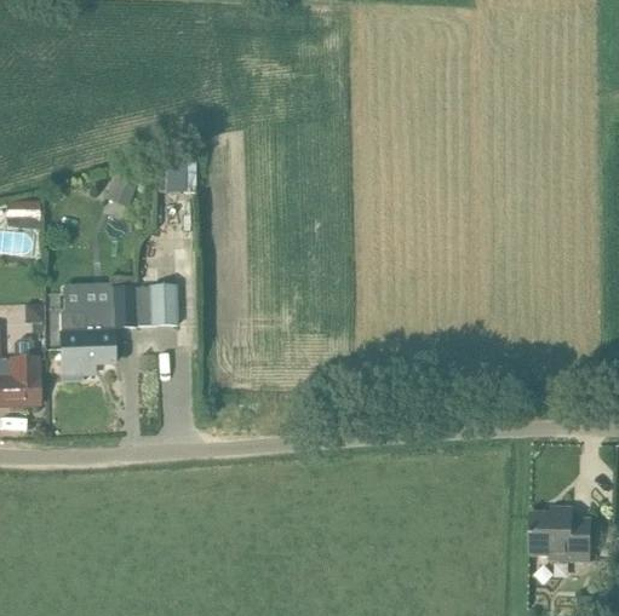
[(110,189),(131,197),(137,183),(116,174),(110,189)]
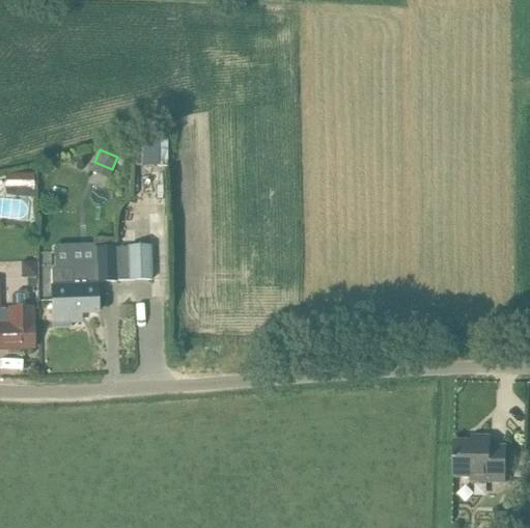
[(35,172),(10,171),(6,172),(5,187),(35,188),(35,172)]
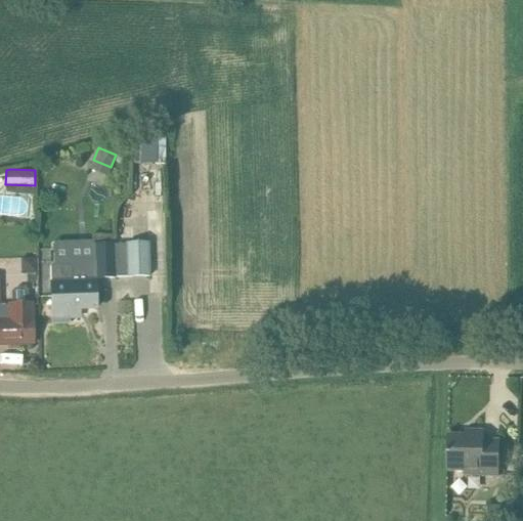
[(150,274),(149,240),(126,241),(126,242),(98,242),(93,243),(94,257),(70,257),(70,263),(51,264),(52,316),(71,315),(71,307),(96,306),(95,274),(150,274)]
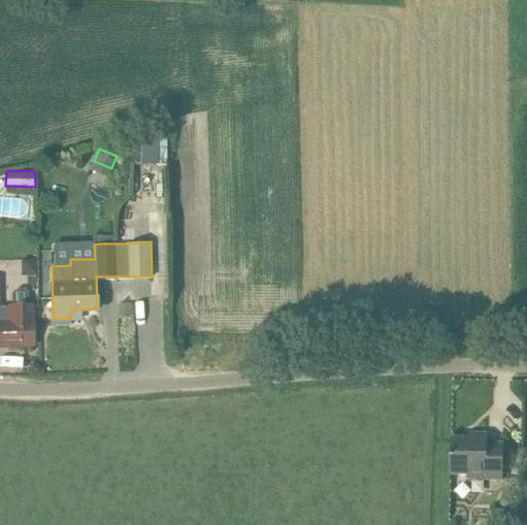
[(0,305),(0,345),(34,343),(33,304),(29,304),(29,292),(25,289),(15,289),(12,293),(13,305),(0,305)]
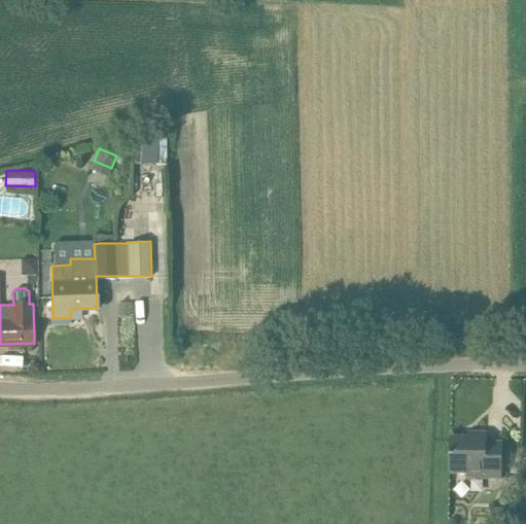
[(487,431),(469,430),(468,435),(451,435),(451,472),(485,473),(485,477),(502,477),(503,441),(487,441),(487,431)]
